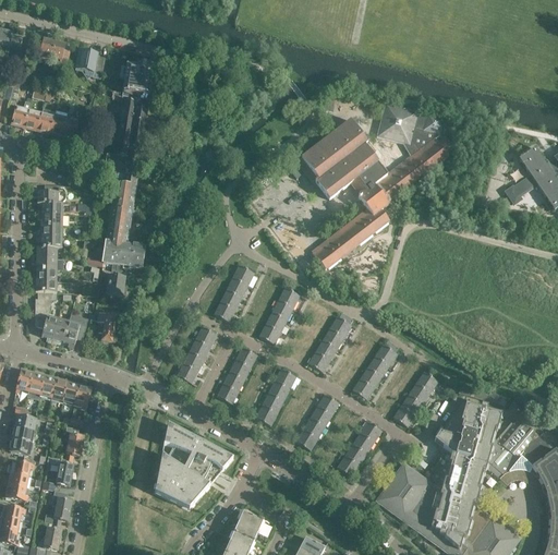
[(22,37),(12,35),(13,32),(0,27),(0,43),(20,48),(21,45),(22,37)]
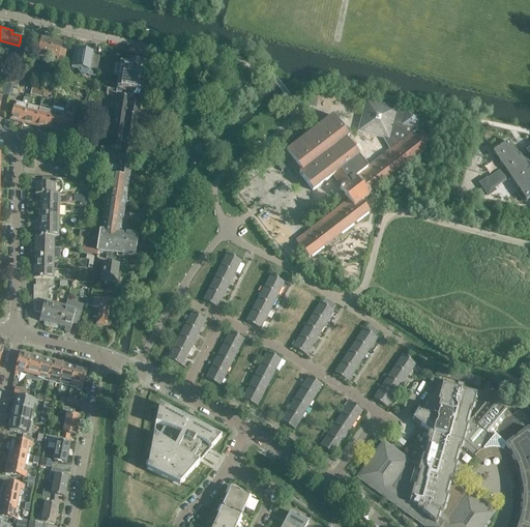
[(38,50),(37,50),(37,52),(53,55),(52,60),(62,63),(66,48),(60,47),(61,41),(41,36),(38,50)]
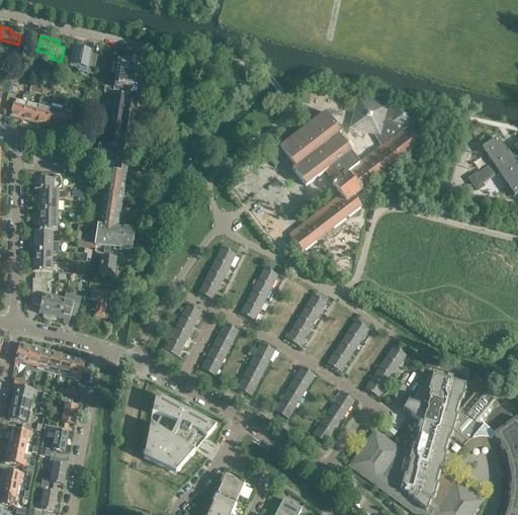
[(70,62),(70,63),(76,64),(82,72),(86,71),(93,72),(97,53),(91,51),(91,49),(74,46),(70,62)]
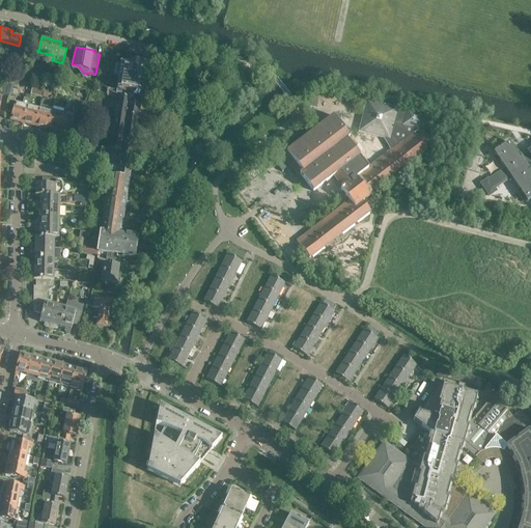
[(22,52),(18,51),(14,66),(18,67),(22,52)]
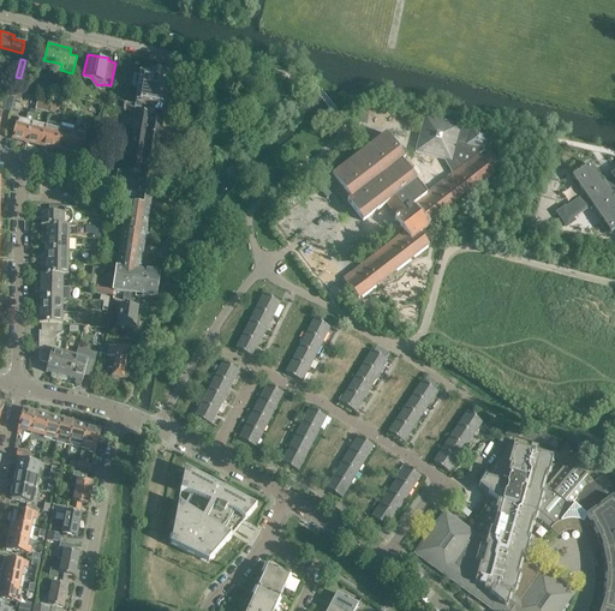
[(133,71),(132,84),(138,84),(135,103),(165,108),(169,78),(165,78),(166,72),(162,69),(156,69),(151,71),(151,72),(139,71),(139,72),(133,71)]
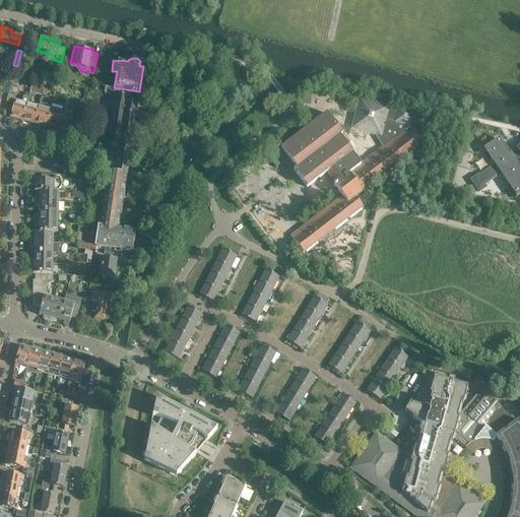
[(7,78),(12,80),(15,67),(10,66),(7,78)]
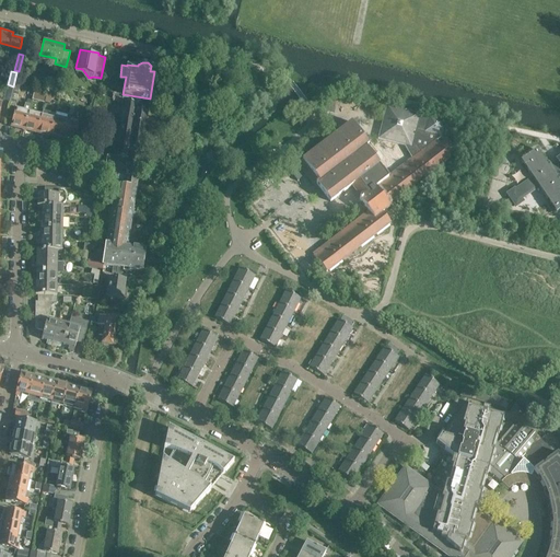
[(16,72),(13,86),(19,88),(22,73),(16,72)]
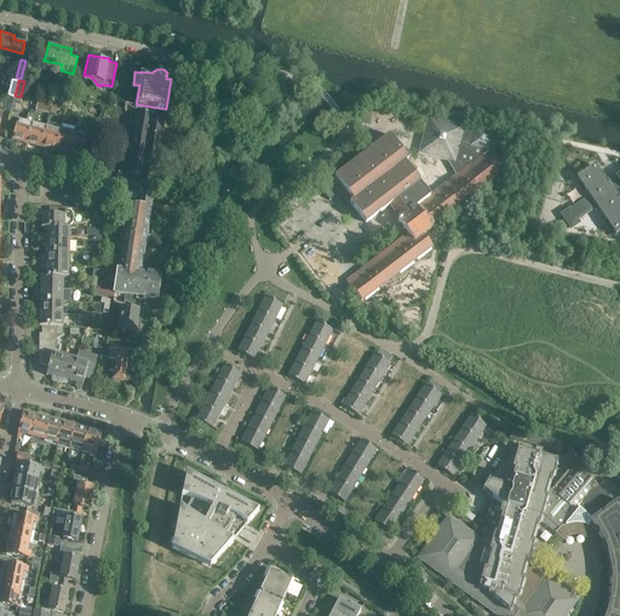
[(138,109),(128,171),(119,168),(115,191),(131,194),(131,190),(139,191),(153,194),(162,125),(164,121),(150,119),(151,111),(138,109)]
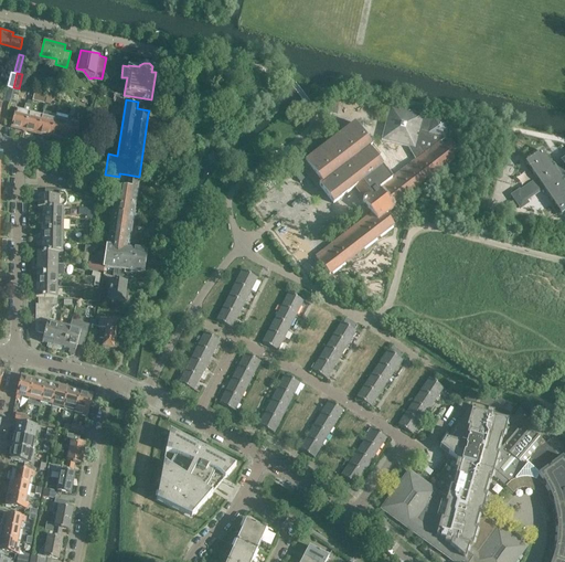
[(24,107),(16,105),(16,106),(11,124),(24,127),(29,108),(31,103),(25,102),(24,107)]
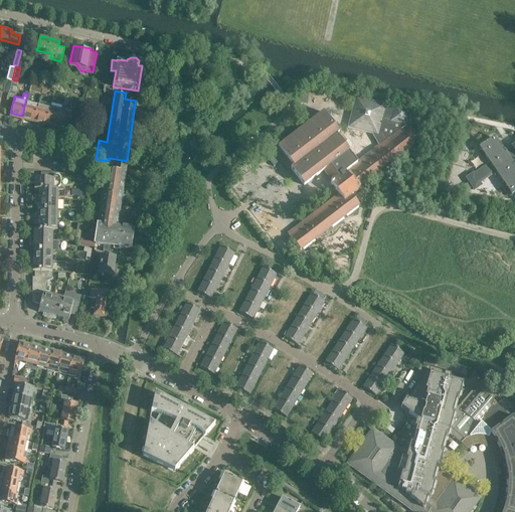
[(347,125),(371,132),(374,137),(378,144),(401,127),(405,124),(409,108),(393,104),(393,105),(386,103),(355,94),(347,125)]
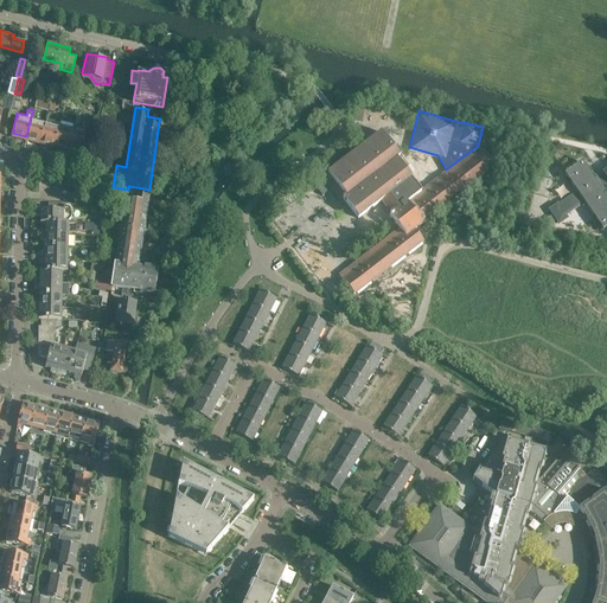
[(45,120),(31,116),(26,136),(40,140),(45,120)]
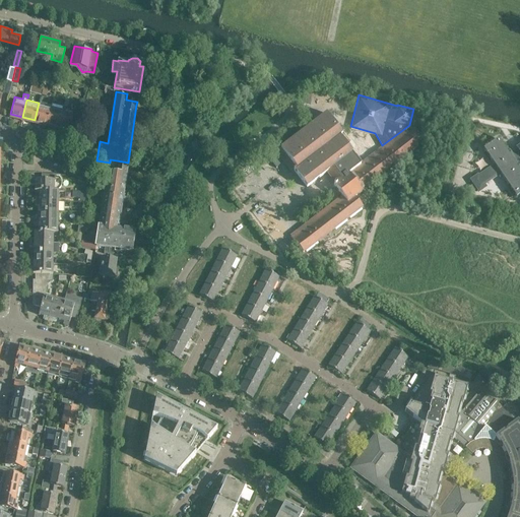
[(51,106),(39,103),(35,120),(46,123),(51,106)]
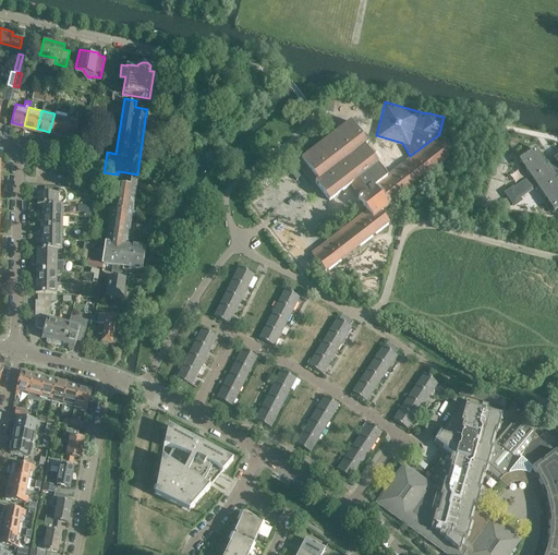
[(55,113),(49,132),(62,135),(67,117),(55,113)]
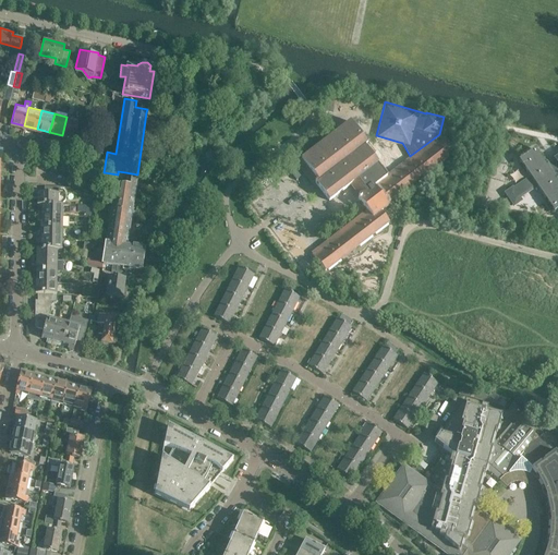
[(67,117),(62,135),(75,139),(76,133),(82,134),(86,119),(77,117),(77,119),(67,117)]
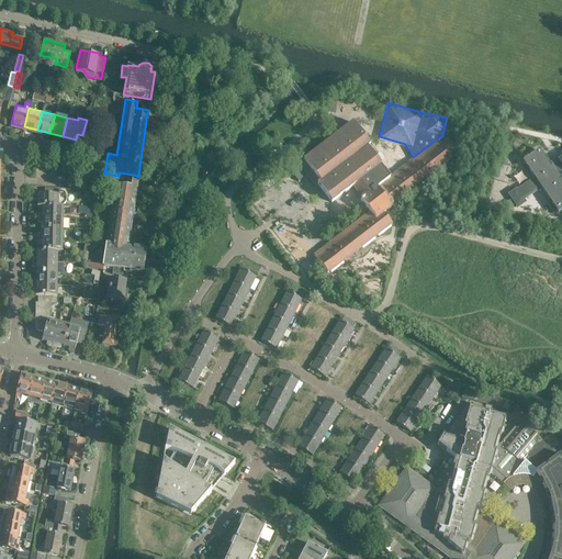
[(326,140),(303,157),(304,159),(319,179),(316,181),(332,200),(353,182),(358,189),(363,194),(389,175),(380,163),(380,161),(367,144),(369,142),(352,120),(326,140)]
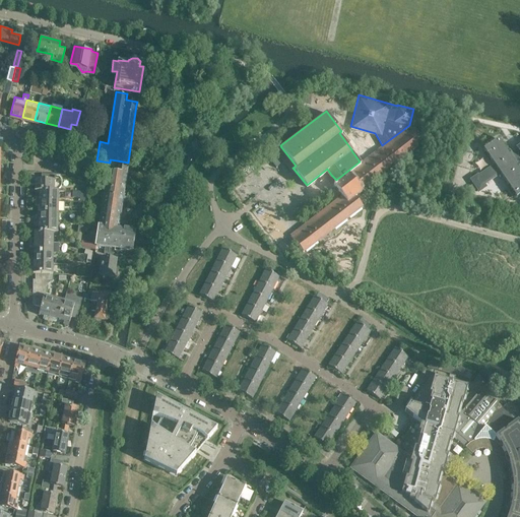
[(360,162),(336,180),(333,182),(335,185),(337,183),(339,184),(340,186),(338,188),(342,194),(290,234),(303,250),(362,204),(354,194),(362,189),(361,187),(417,143),(416,143),(419,135),(419,134),(414,127),(408,131),(405,128),(382,145),(360,162)]
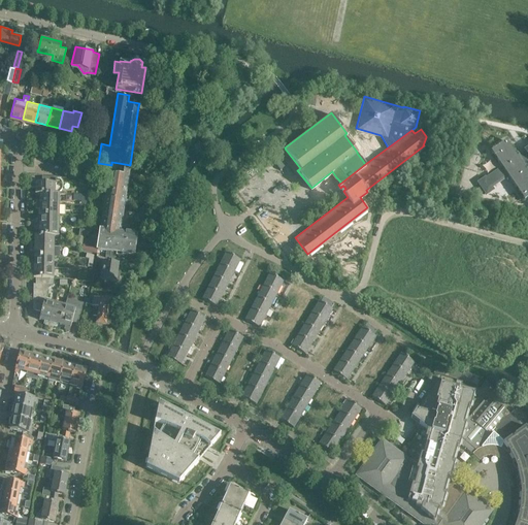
[(505,138),(490,149),(501,165),(508,174),(524,198),(527,194),(527,171),(523,164),(517,155),(505,138)]
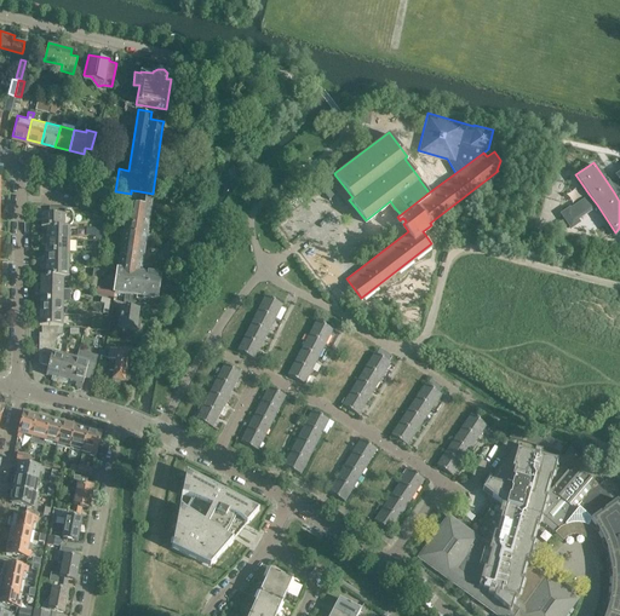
[(613,177),(607,182),(614,193),(619,188),(619,171),(616,174),(613,177)]
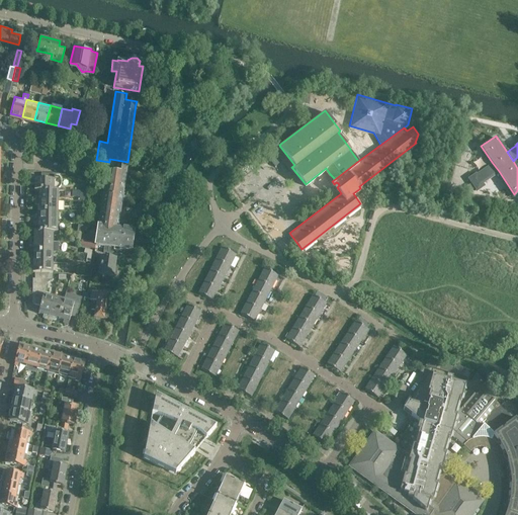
[(106,167),(102,194),(122,197),(127,162),(116,160),(115,169),(106,167)]
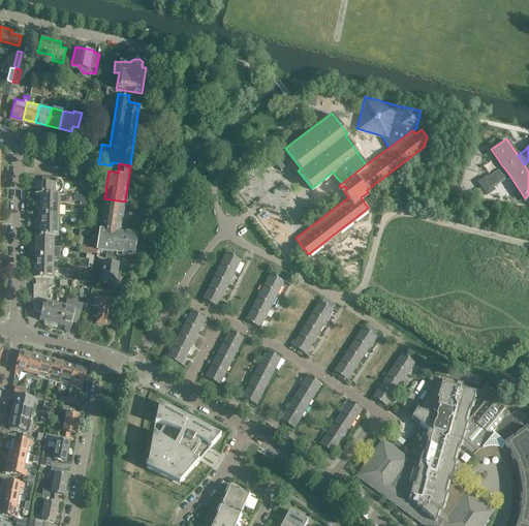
[(502,165),(486,176),(492,185),(509,175),(502,165)]
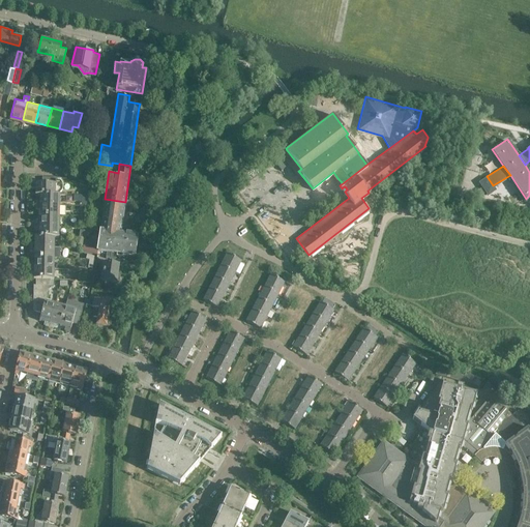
[(35,193),(39,193),(60,193),(60,191),(61,189),(63,187),(64,184),(63,182),(62,179),(60,178),(60,175),(42,175),(42,181),(31,181),(31,185),(35,185),(35,193)]
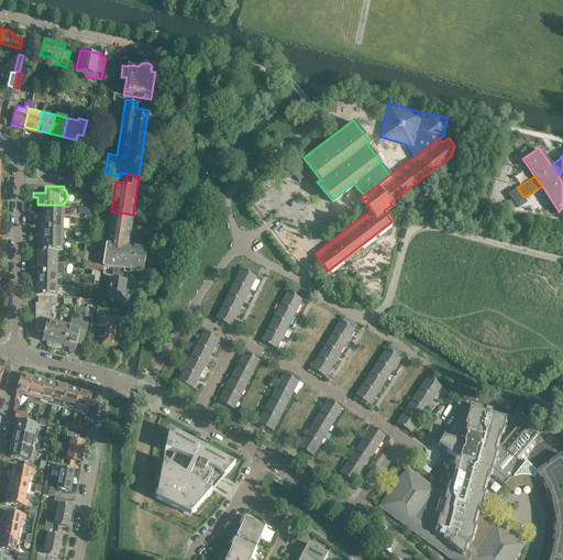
[(517,187),(509,193),(518,205),(526,200),(523,197),(517,187)]
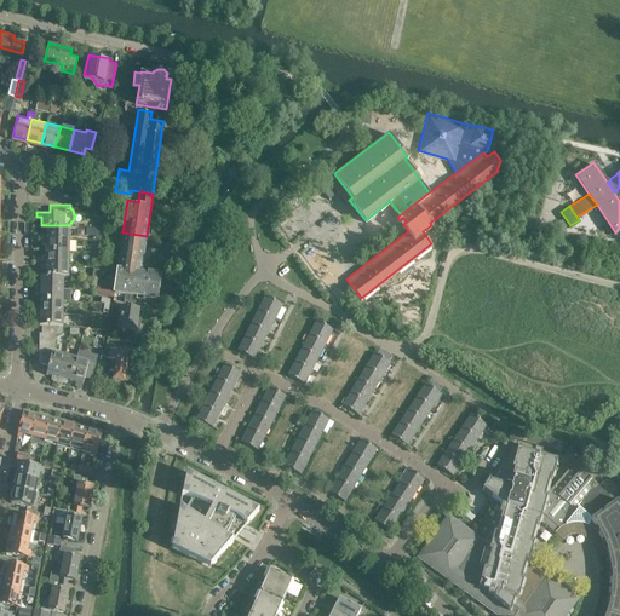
[(176,228),(177,228),(182,230),(184,217),(190,218),(194,217),(195,212),(182,207),(181,214),(179,213),(176,228)]
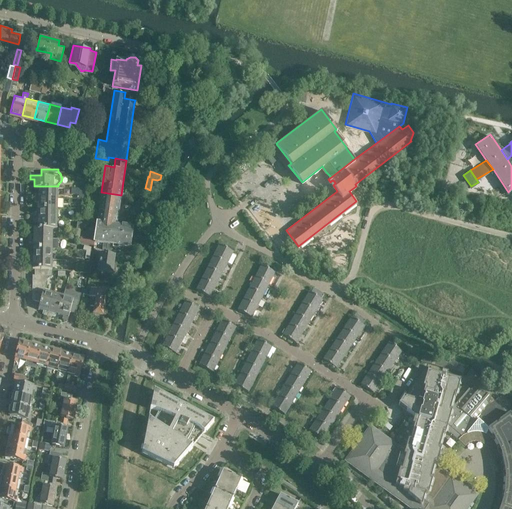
[(34,191),(34,195),(58,196),(58,186),(38,186),(38,191),(34,191)]
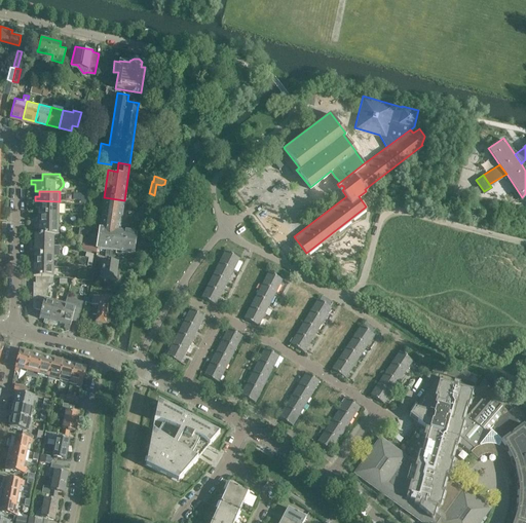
[(100,225),(116,227),(120,228),(124,200),(104,197),(100,225)]
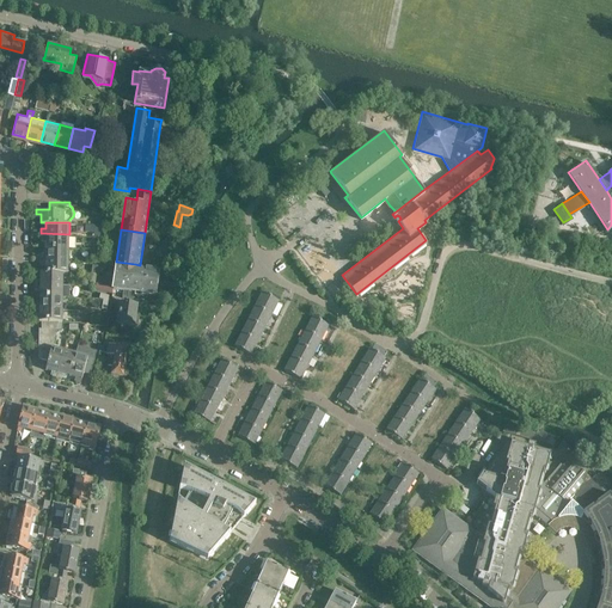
[(69,234),(41,233),(41,238),(46,239),(46,246),(68,246),(69,234)]
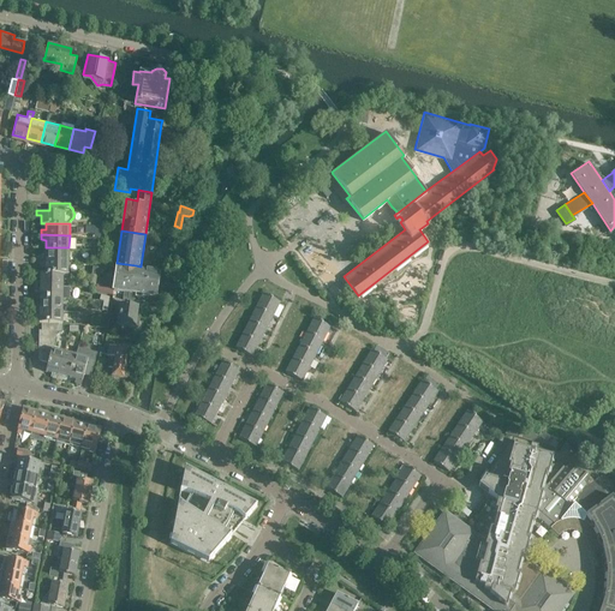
[(46,255),(41,255),(41,259),(69,259),(69,247),(46,247),(46,255)]
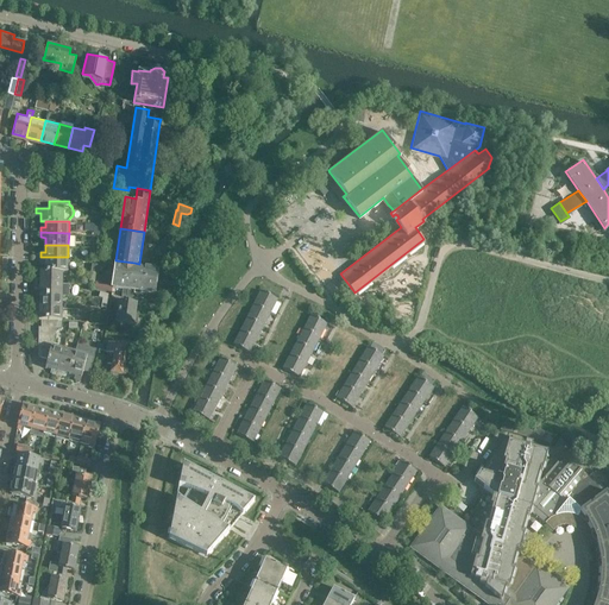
[(41,257),(39,262),(45,262),(45,269),(39,269),(68,270),(68,257),(41,257)]
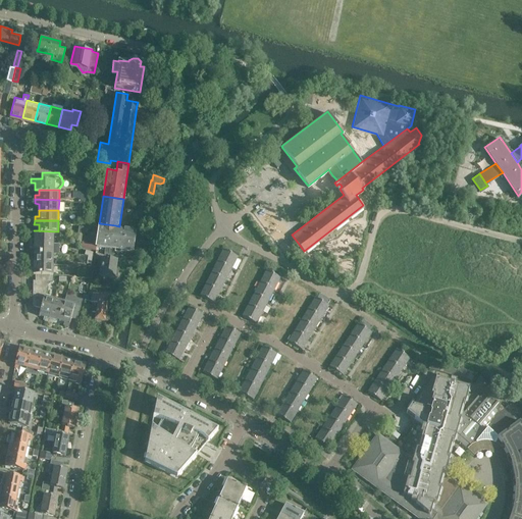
[(115,225),(114,227),(99,225),(96,244),(107,246),(106,252),(110,252),(111,246),(115,247),(115,249),(120,250),(121,248),(133,249),(135,230),(119,227),(119,226),(115,225)]
